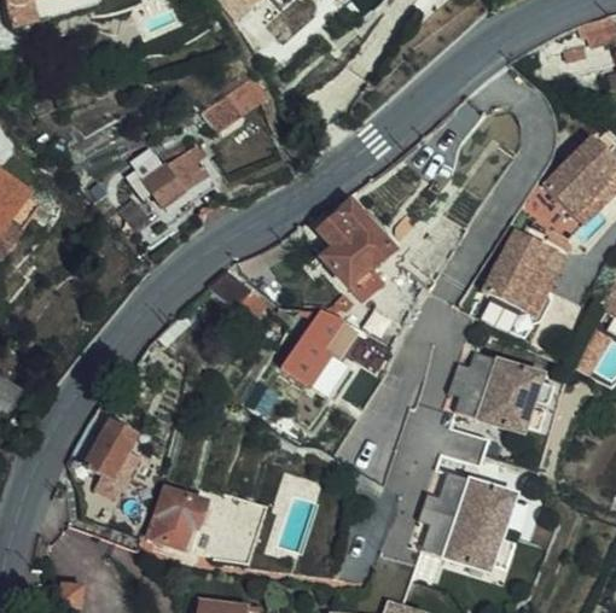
[(21,0),(7,3),(13,25),(88,0),(21,0)]
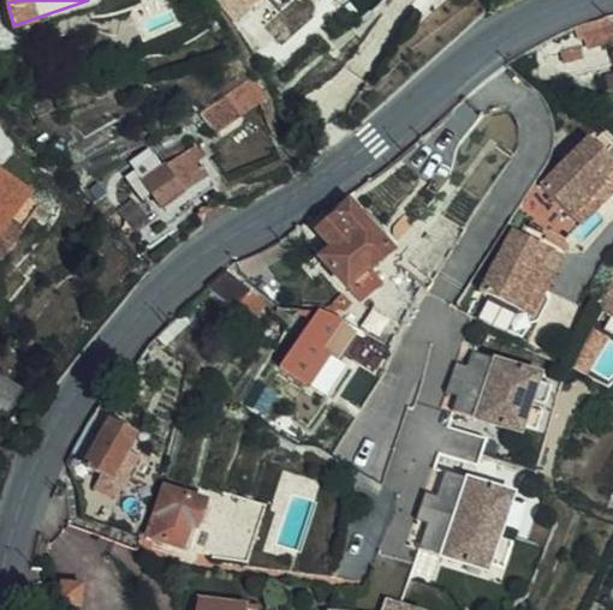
[(585,49),(612,41),(612,36),(611,24),(582,33),(585,49)]
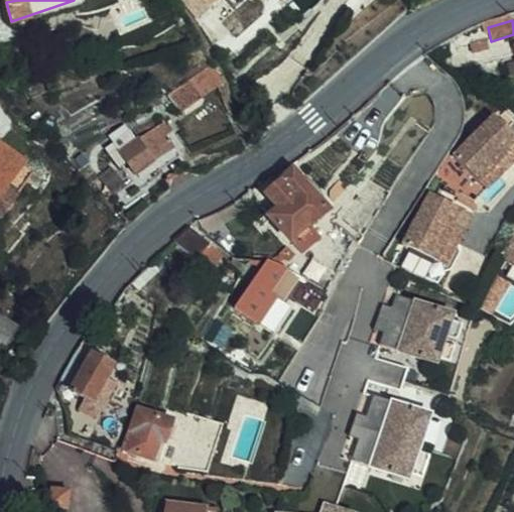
[(172,98),(185,113),(219,84),(207,70),(172,98)]
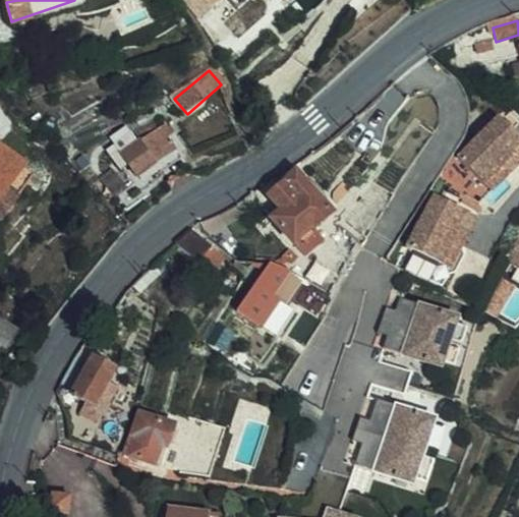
[(518,113),(516,111),(510,117),(518,127),(518,113)]
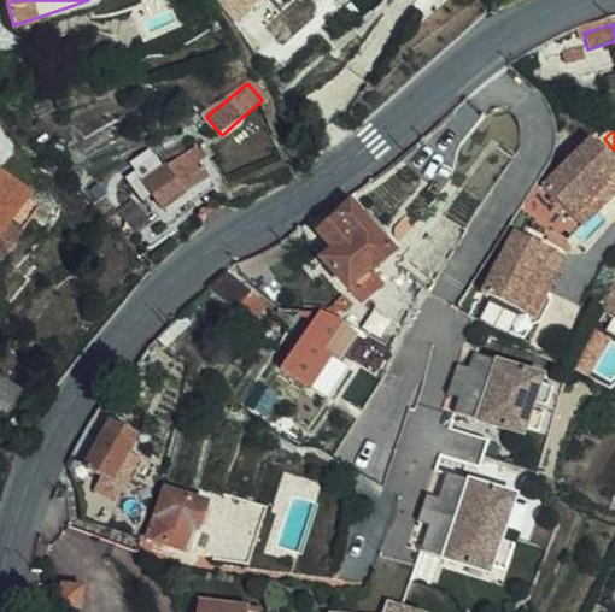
[(614,151),(604,139),(601,135),(546,181),(577,215),(614,181),(614,151)]
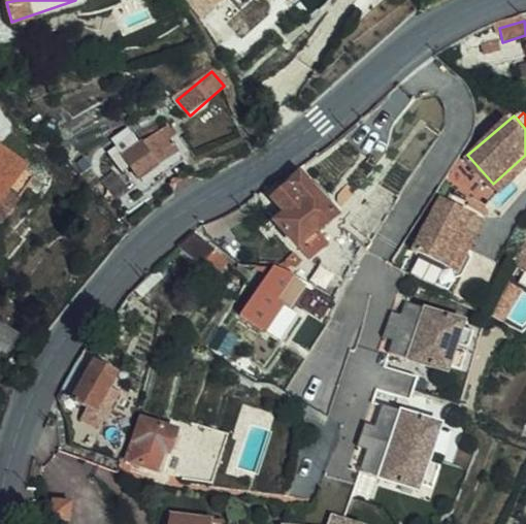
[(177,153),(168,139),(174,135),(167,126),(123,157),(138,178),(177,153)]
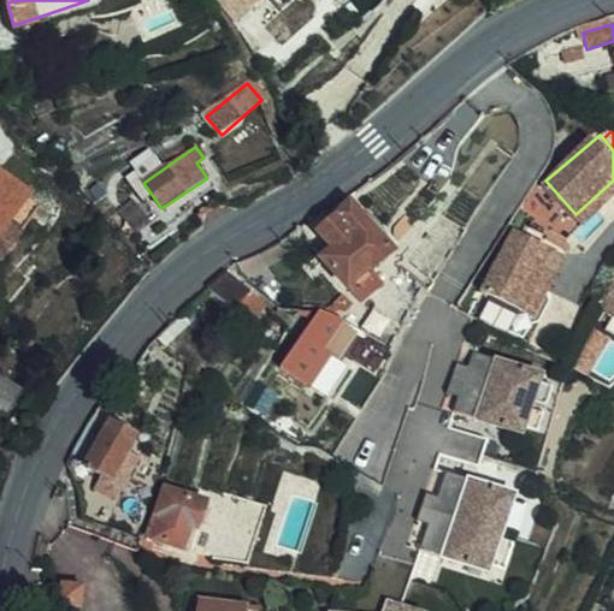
[(0,227),(24,196),(0,178),(0,227)]
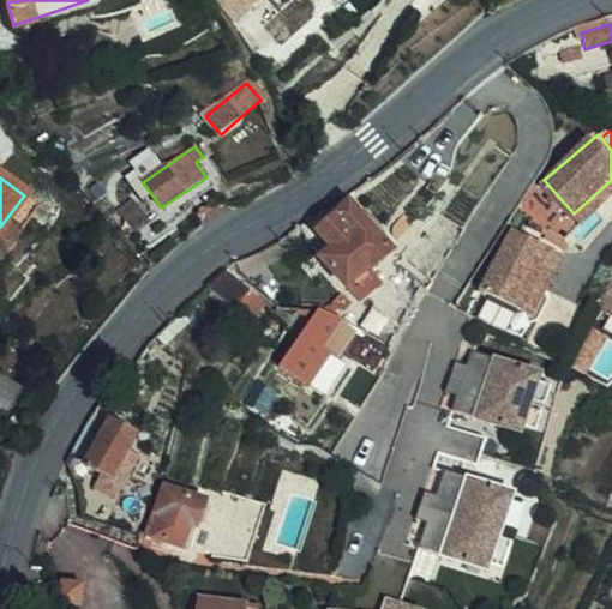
[(582,223),(611,198),(611,180),(574,213),(582,223)]
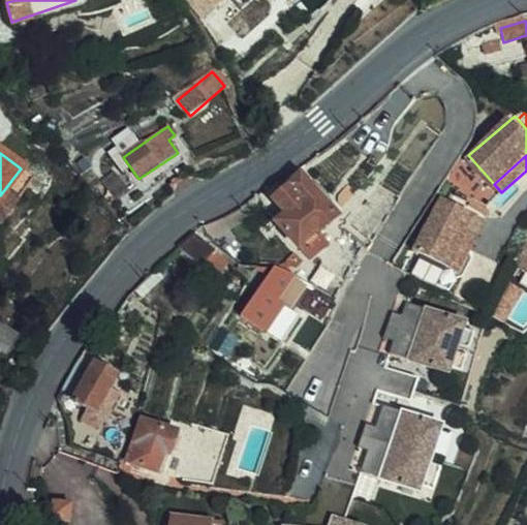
[(285,188),(278,180),(256,195),(298,247),(318,230),(321,234),(337,218),(302,175),(285,188)]
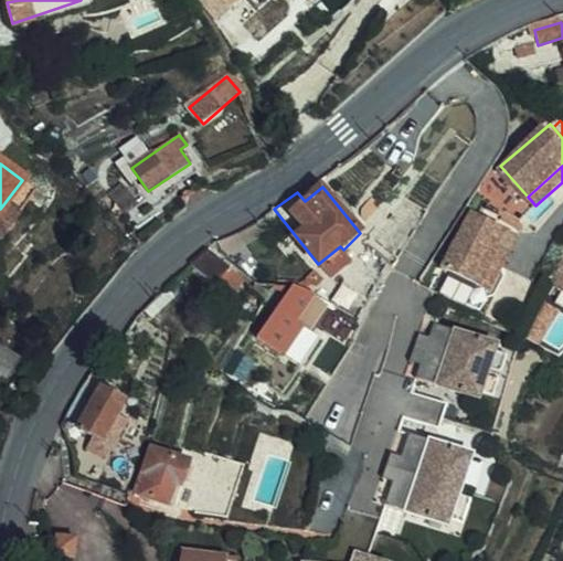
[(418,200),(394,187),(365,234),(389,249),(418,200)]
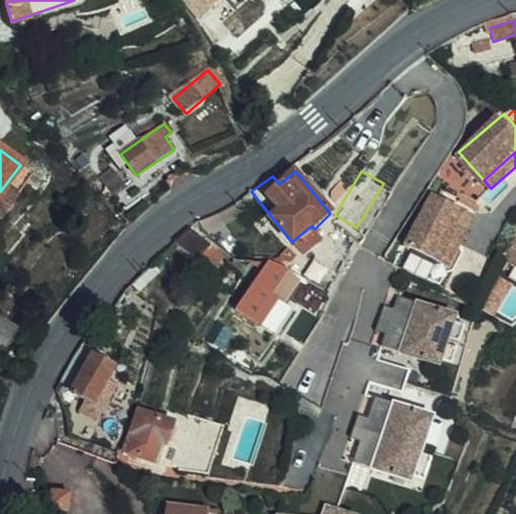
[(411,244),(434,258),(438,260),(457,224),(441,215),(449,200),(431,189),(404,240),(411,244)]
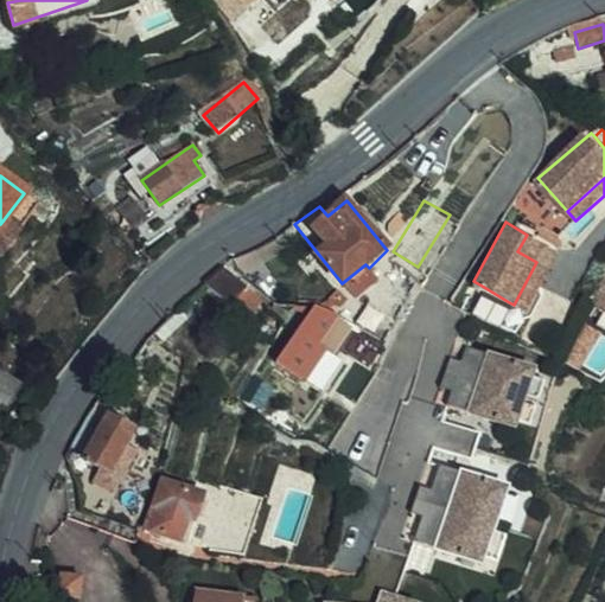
[(536,262),(514,305),(524,311),(559,253),(527,235),(517,251),(536,262)]
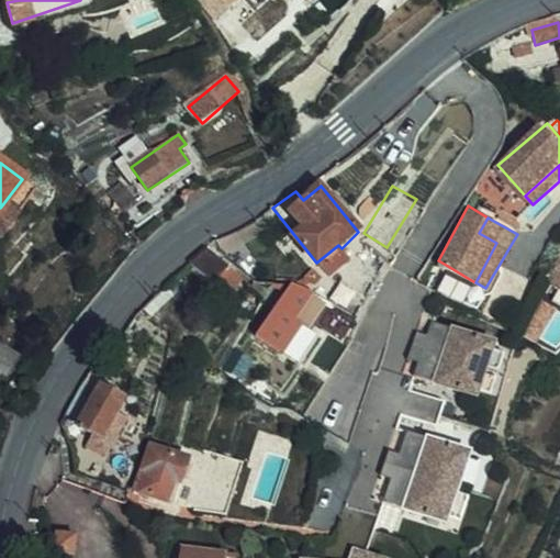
[(228,268),(206,248),(188,265),(212,286),(228,268)]
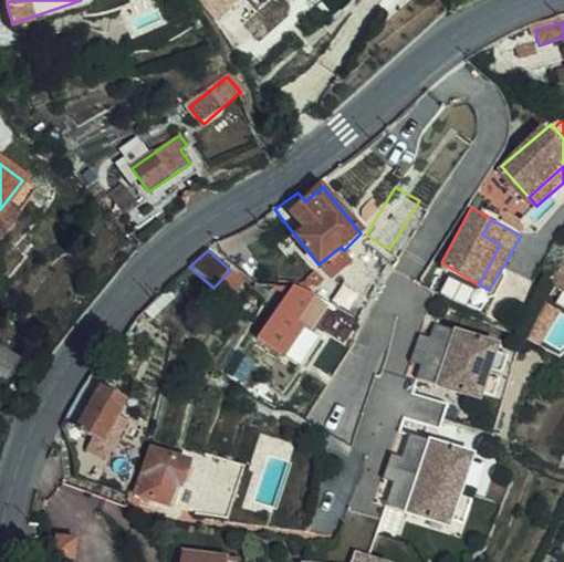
[(563,258),(547,281),(563,292),(563,258)]
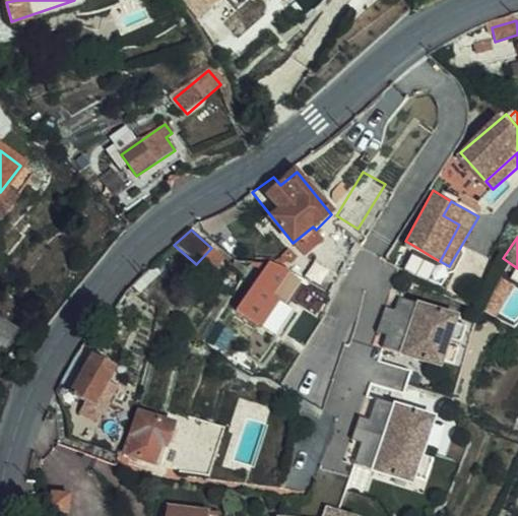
[(412,245),(400,264),(409,269),(425,280),(436,259),(412,245)]
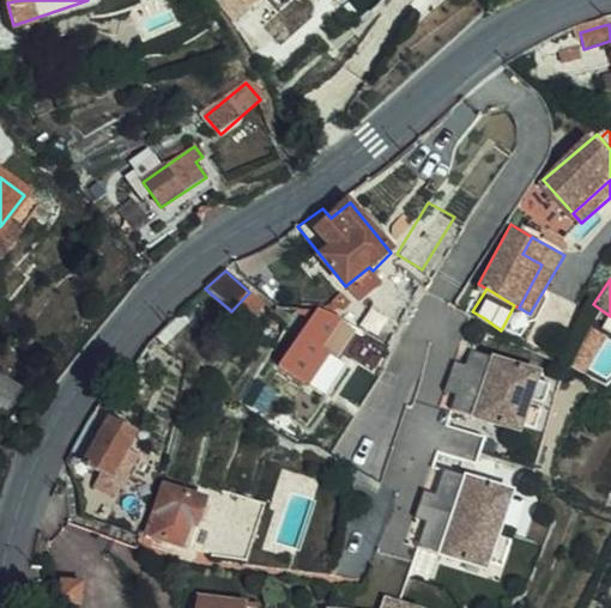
[(340,318),(319,308),(278,365),(307,384),(328,353),(320,347),(340,318)]
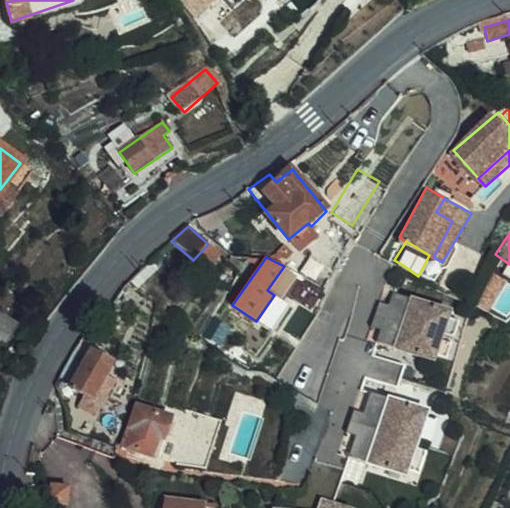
[(477,300),(490,308),(508,281),(495,273),(477,300)]
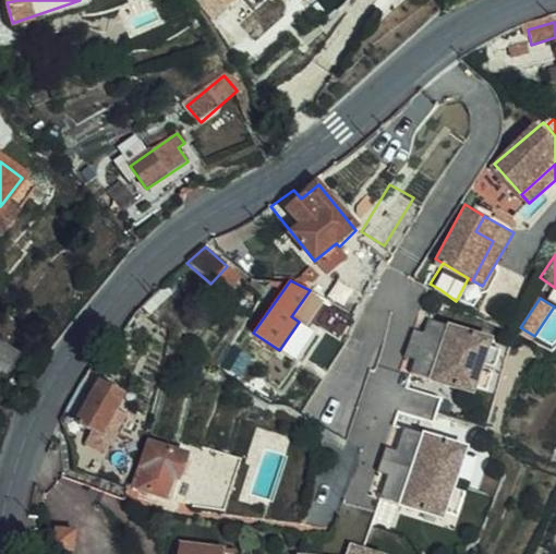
[(480,368),(482,361),(487,345),(490,337),(427,320),(424,332),(419,346),(480,368)]
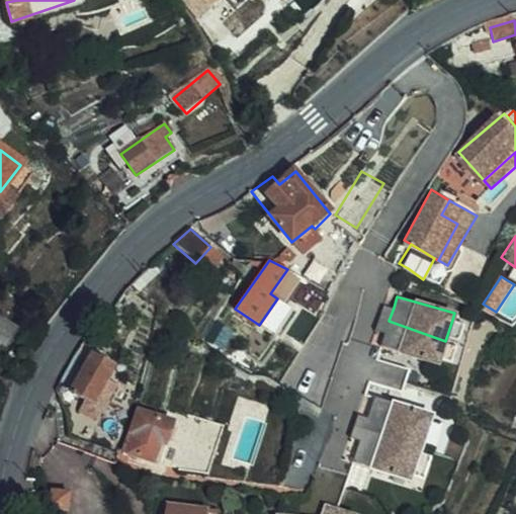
[(382,305),(379,318),(389,321),(394,308),(382,305)]
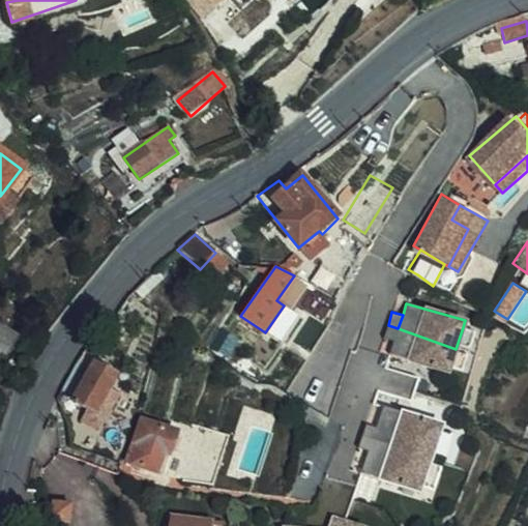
[(384,338),(393,342),(398,328),(388,325),(384,338)]
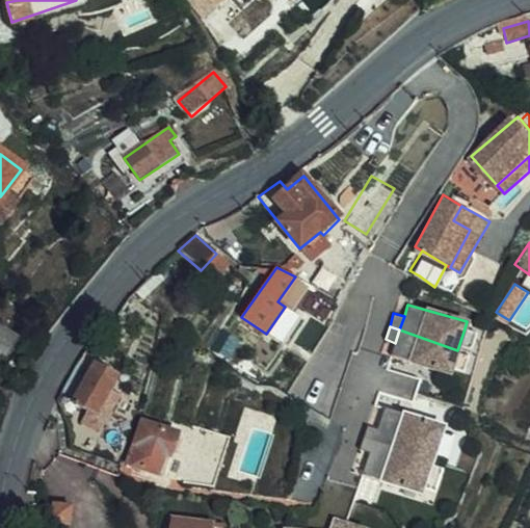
[(476,332),(465,328),(459,344),(472,347),(476,332)]
